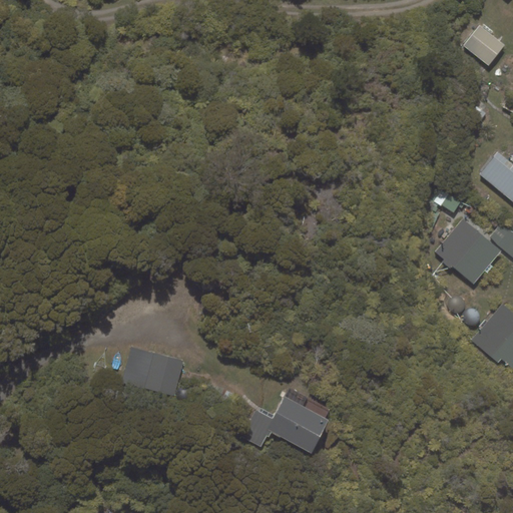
[(487,64),(502,46),(479,26),(463,44),(487,64)]
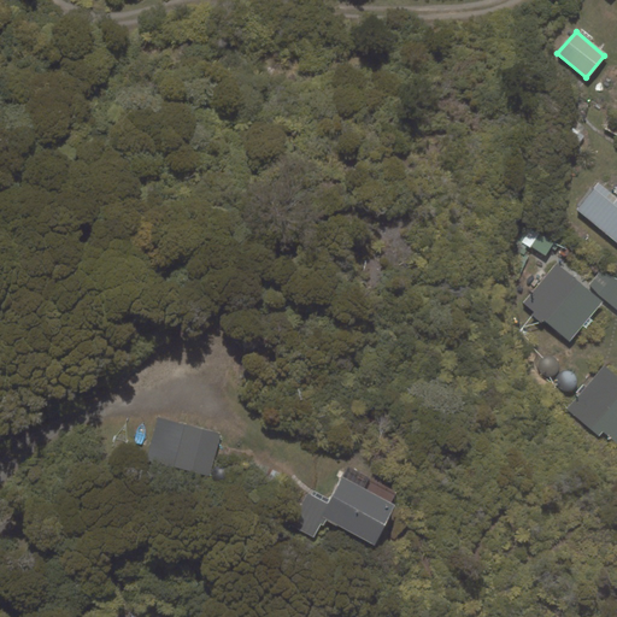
[(616,210),(604,227),(616,236),(616,210)]
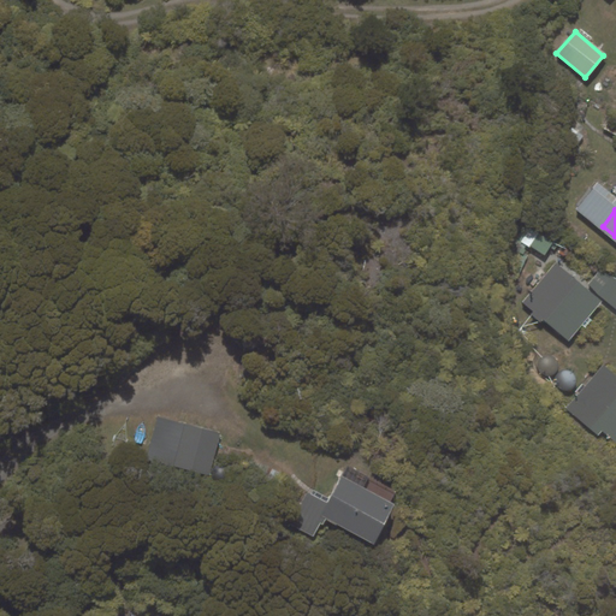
[(523,302),(569,341),(602,303),(556,264),(523,302)]
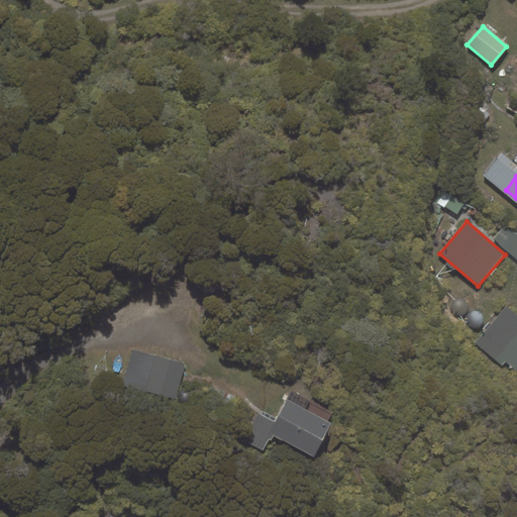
[(516,257),(516,231),(506,222),(493,238),(516,257)]
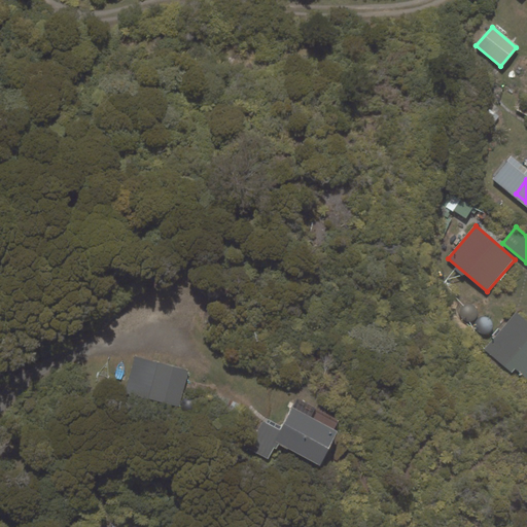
[(526,320),(515,310),(483,350),(524,382),(526,378),(526,320)]
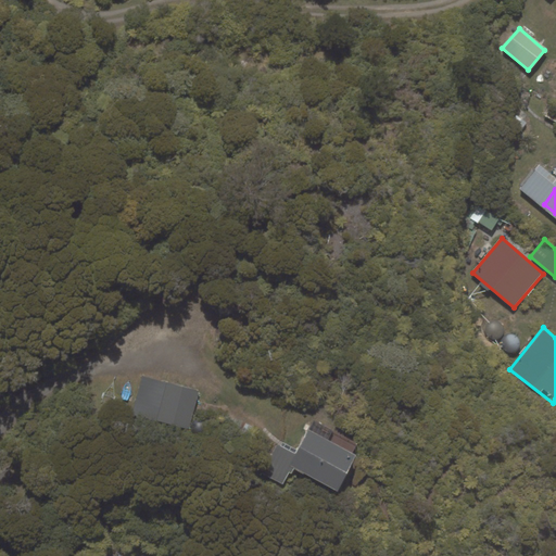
[(189,429),(199,391),(142,377),(133,415),(189,429)]
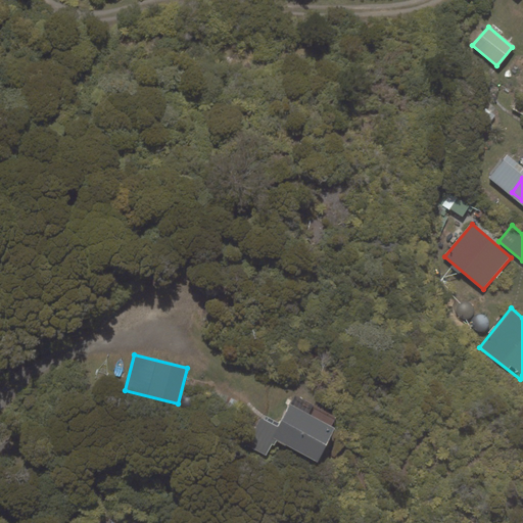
[(275,437),(317,461),(335,428),(290,402),(277,425),(260,416),(244,443),(265,456),(275,437)]
